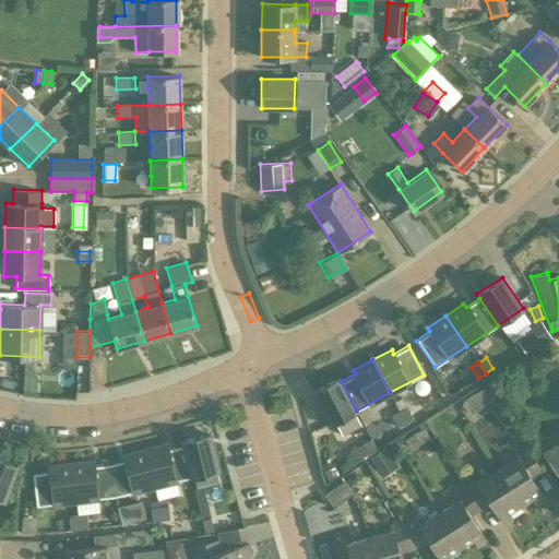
[(356,411),(341,381),(339,378),(313,391),(330,424),(356,411)]
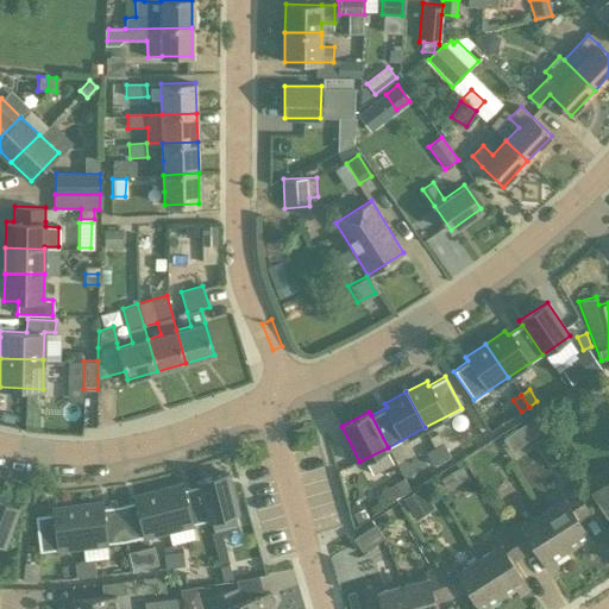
[(512,450),(535,435),(526,420),(502,433),(512,450)]
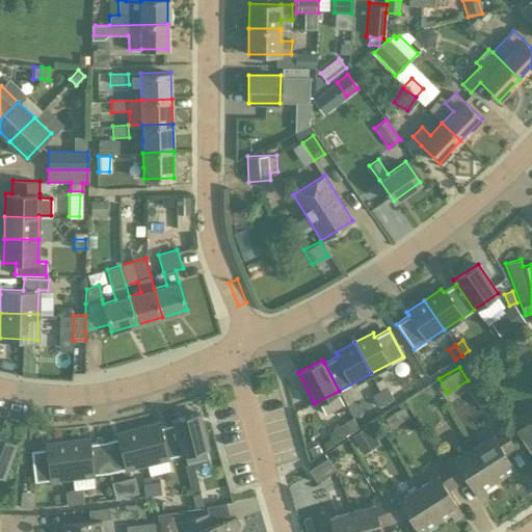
[(379,392),(386,402),(393,398),(387,388),(379,392)]
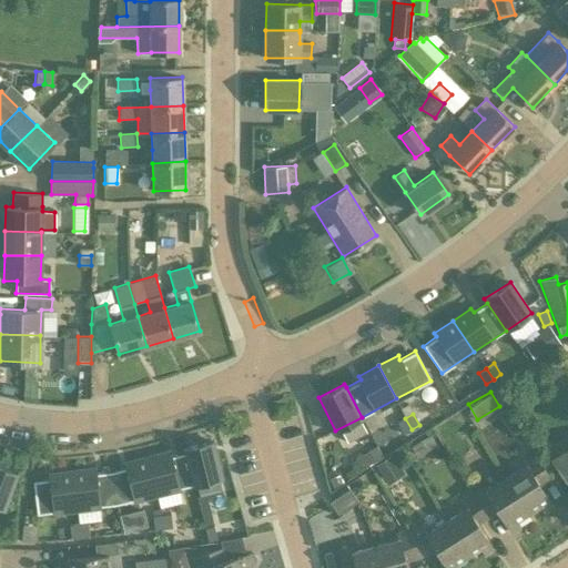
[(397,422),(404,434),(412,429),(405,418),(397,422)]
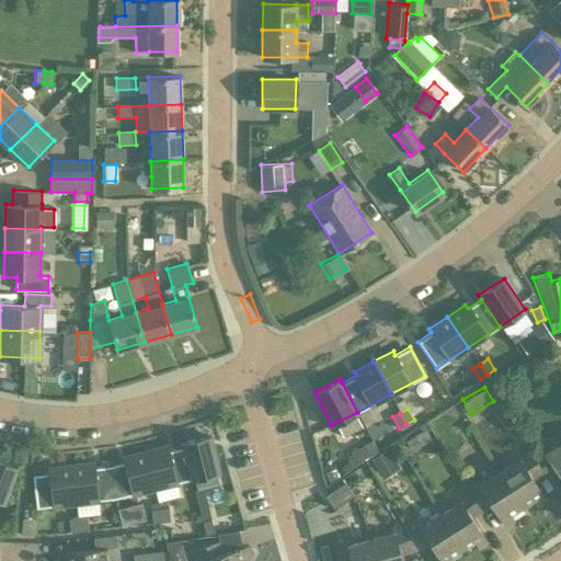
[(404,441),(412,451),(431,439),(424,428),(404,441)]
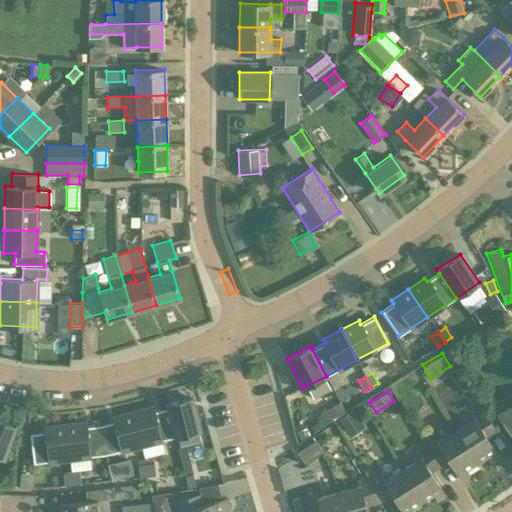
[(172,439),(199,432),(192,398),(165,404),(166,408),(172,439)]
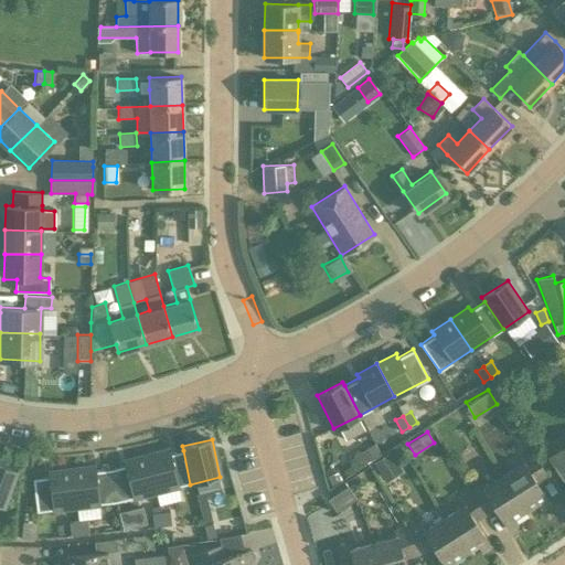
[(380,455),(373,444),(365,447),(372,459),(380,455)]
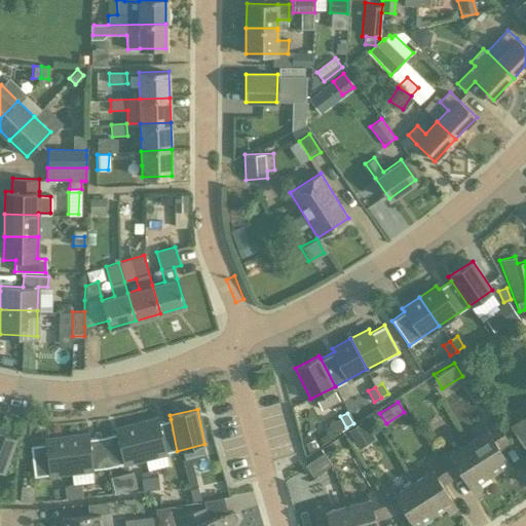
[(525,414),(512,423),(525,445),(525,414)]
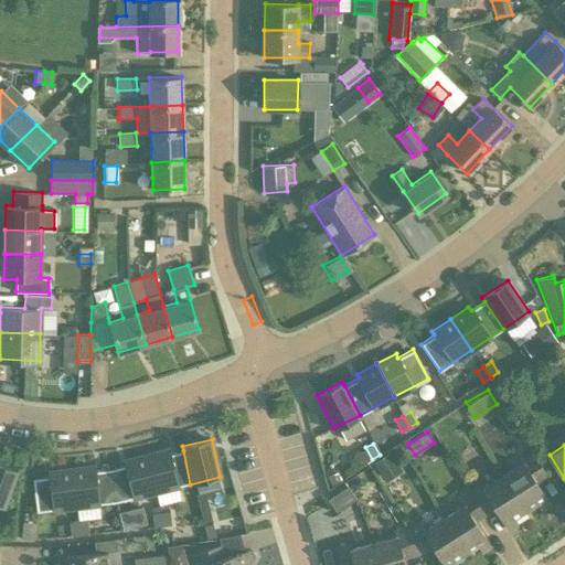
[(166,455),(164,451),(142,456),(151,493),(190,484),(183,450),(166,455)]
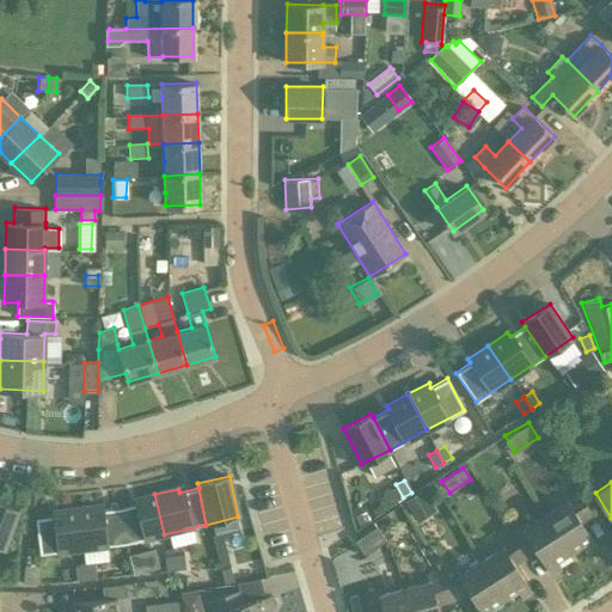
[(564,495),(567,501),(545,515),(569,552),(581,545),(585,551),(595,545),(582,524),(594,515),(575,488),(564,495)]
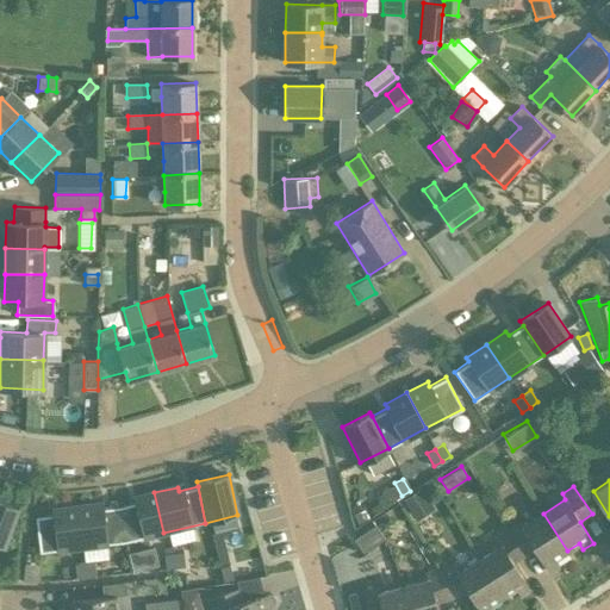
[(415,521),(434,509),(421,487),(402,499),(415,521)]
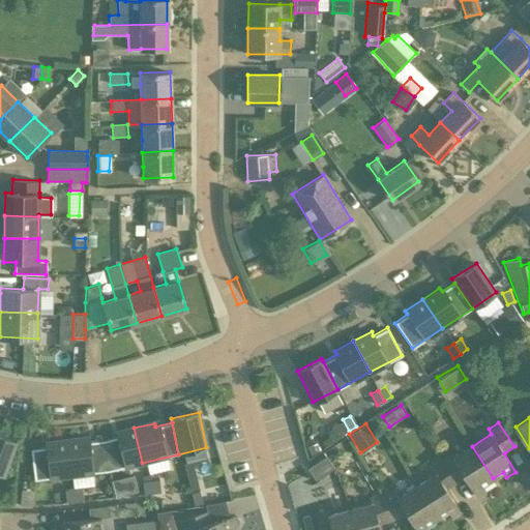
[(114,432),(115,437),(98,441),(106,472),(142,463),(134,428),(114,432)]
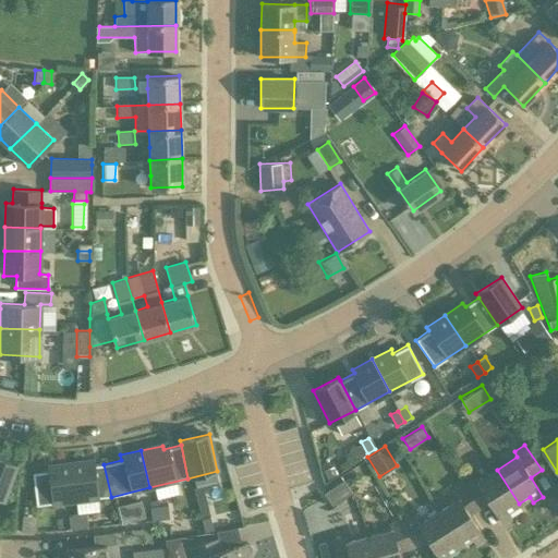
[(0,498),(4,500),(17,465),(0,459),(0,498)]
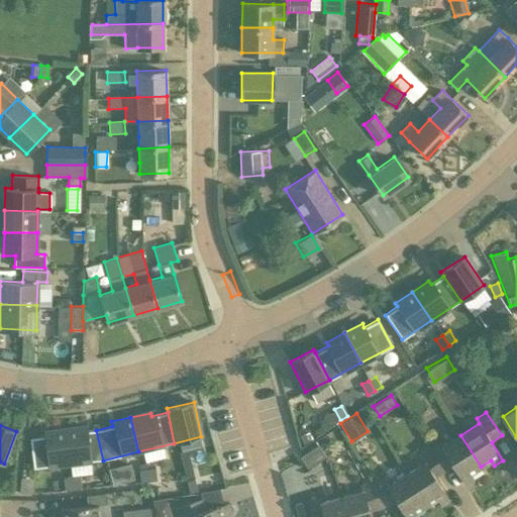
[(83,431),(82,427),(63,430),(67,466),(103,460),(96,430),(83,431)]
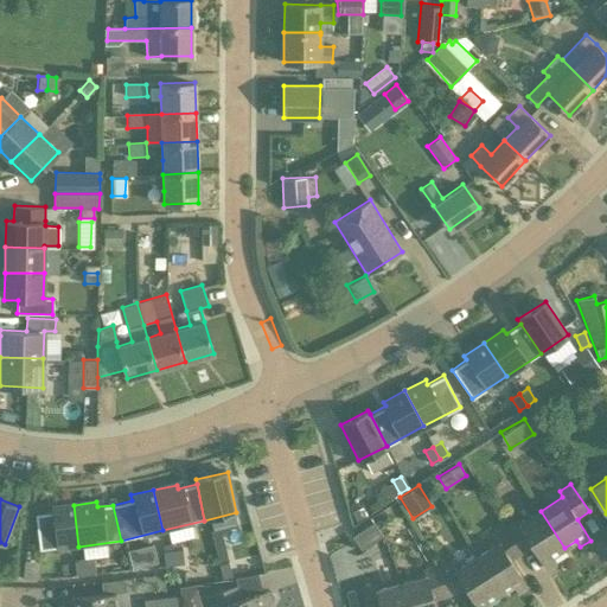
[(34,515),(39,551),(78,547),(74,505),(50,508),(50,512),(34,515)]
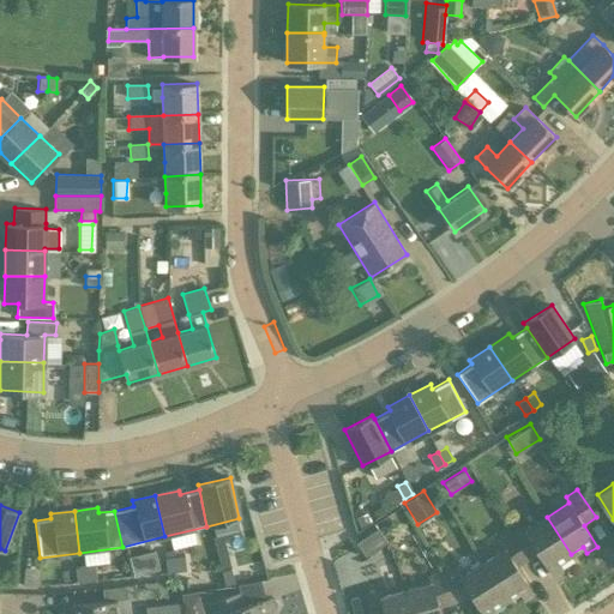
[(527,561),(539,553),(552,575),(563,569),(558,563),(571,554),(547,517),(524,530),(521,525),(509,533),(527,561)]
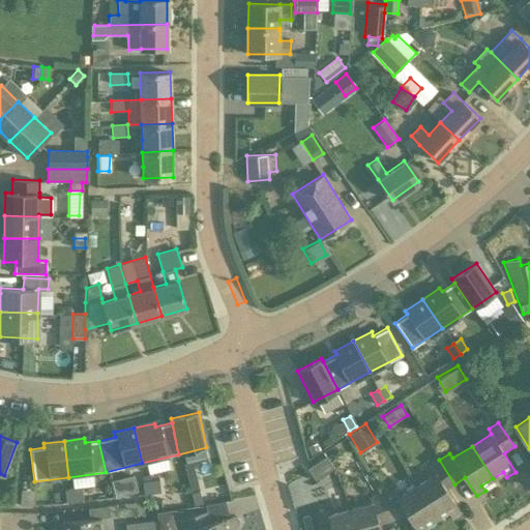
[(306,468),(315,480),(333,468),(325,454),(306,468)]
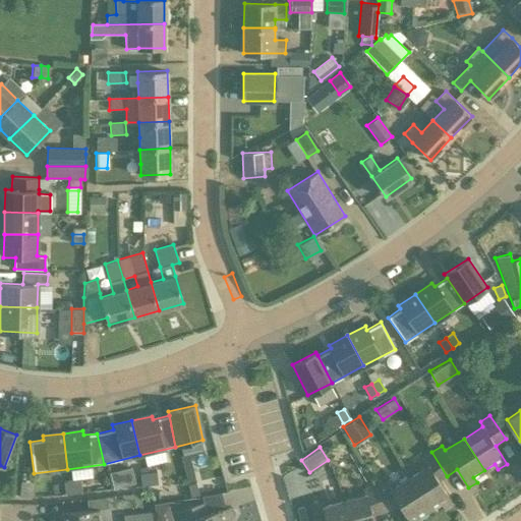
[(427,465),(408,477),(428,510),(440,503),(444,508),(452,503),(438,481),(447,476),(431,452),(423,458),(427,465)]
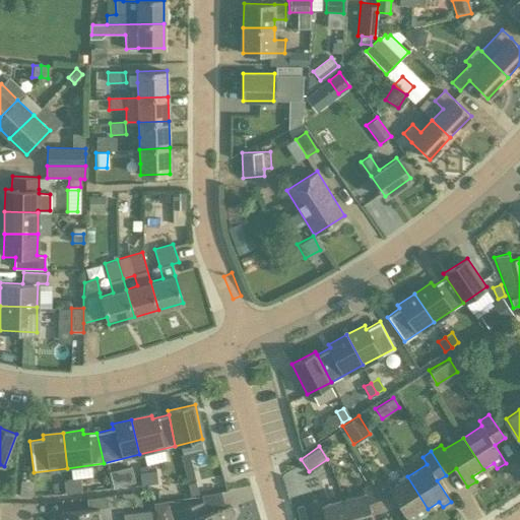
[(112,486),(134,480),(130,464),(108,470),(112,486)]
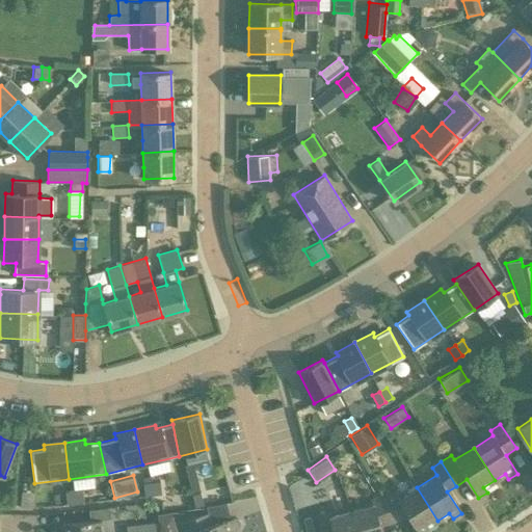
[(309,475),(288,482),(296,507),(317,500),(309,475)]
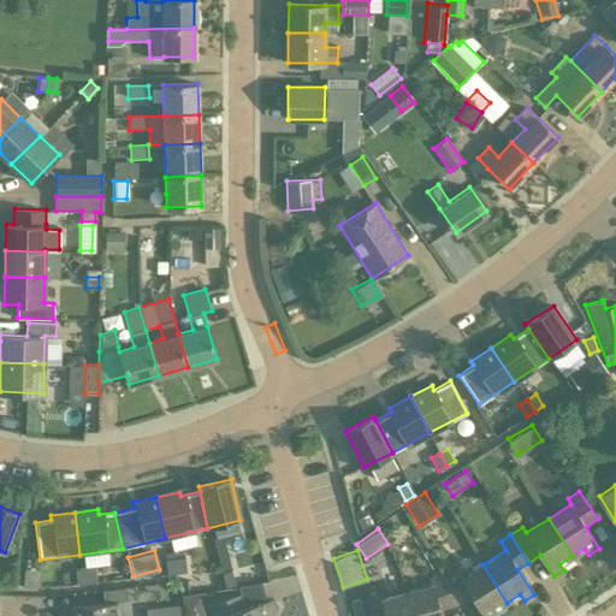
[(175,560),(177,574),(187,573),(184,558),(175,560)]
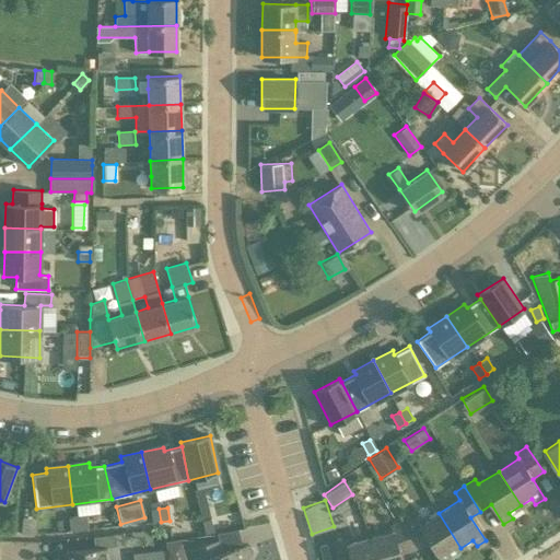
[(161,522),(159,509),(150,509),(152,523),(161,522)]
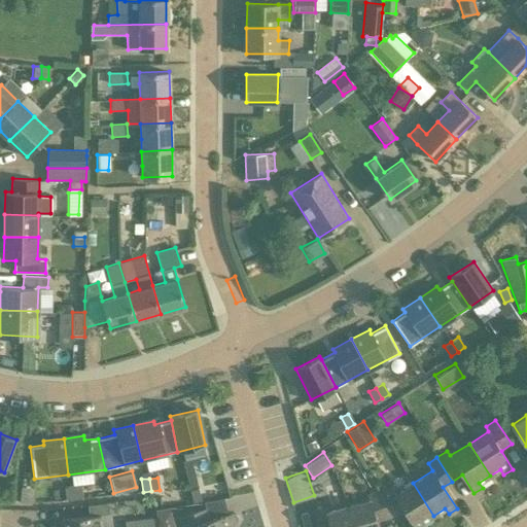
[(413,483),(396,494),(391,486),(379,489),(390,516),(405,511),(415,526),(426,526),(427,526),(423,522),(433,516),(413,483)]
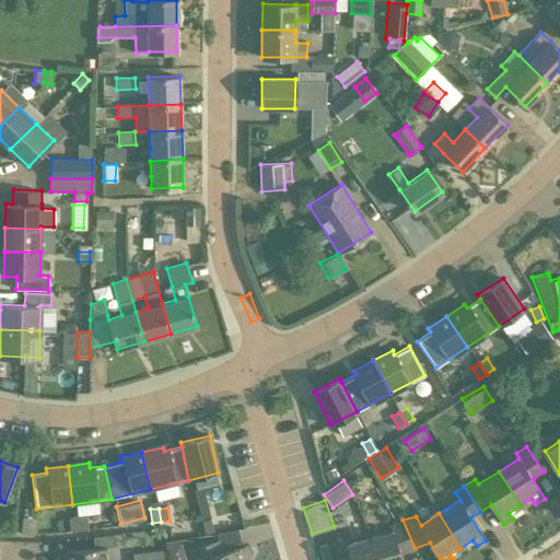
[(86,516),(77,517),(79,531),(88,529),(86,516)]
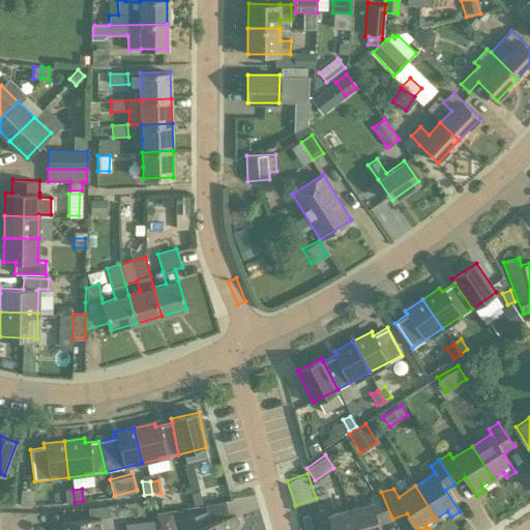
[(64,491),(66,503),(75,502),(72,490),(64,491)]
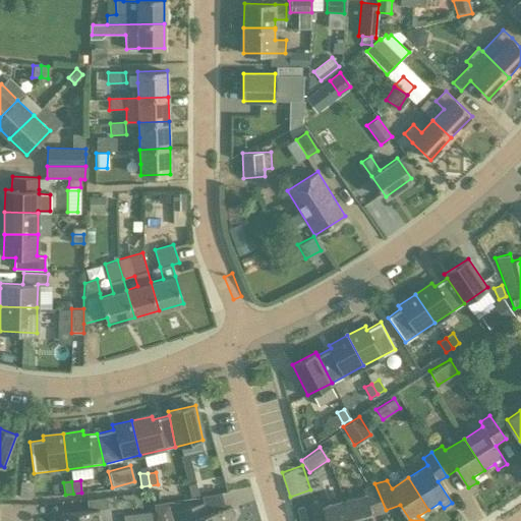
[(198,495),(195,483),(188,485),(190,497),(198,495)]
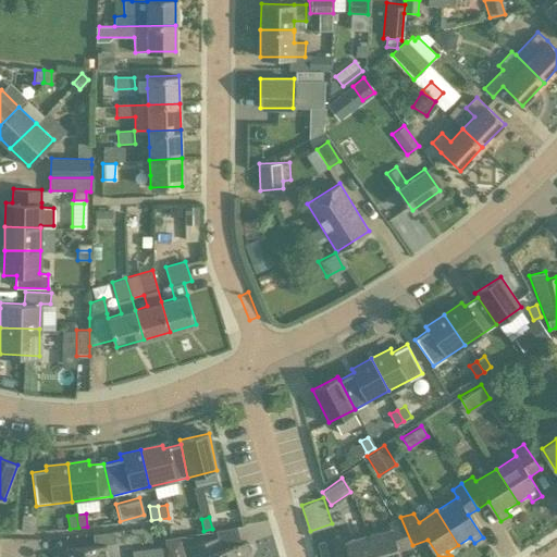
[(388,529),(369,534),(374,556),(398,556),(397,551),(412,545),(400,517),(387,521),(388,529)]
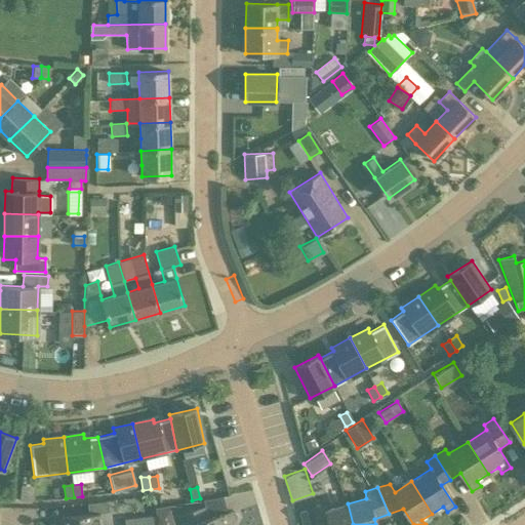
[(179,524),(190,522),(190,524),(230,524),(230,522),(236,520),(233,510),(227,512),(221,495),(203,500),(204,506),(176,513),(179,524)]
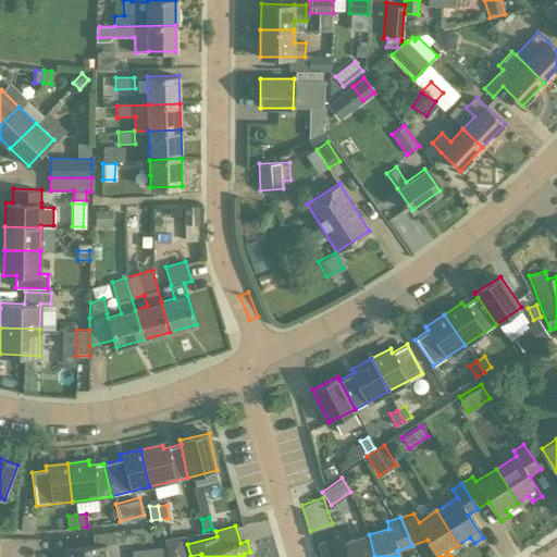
[(374,556),(369,534),(346,541),(344,534),(330,539),(335,556),(374,556)]
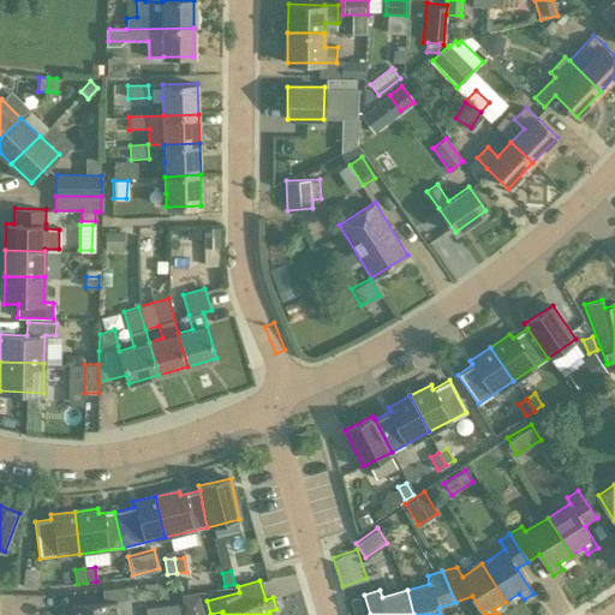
[(71,605),(72,614),(118,614),(117,599),(71,605)]
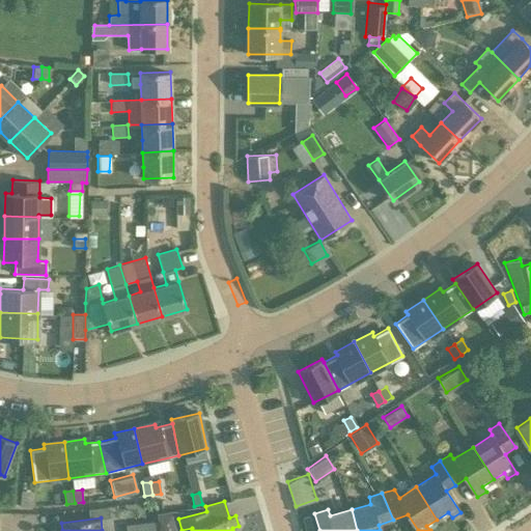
[(154,530),(154,522),(150,522),(139,523),(126,525),(126,530),(154,530)]
